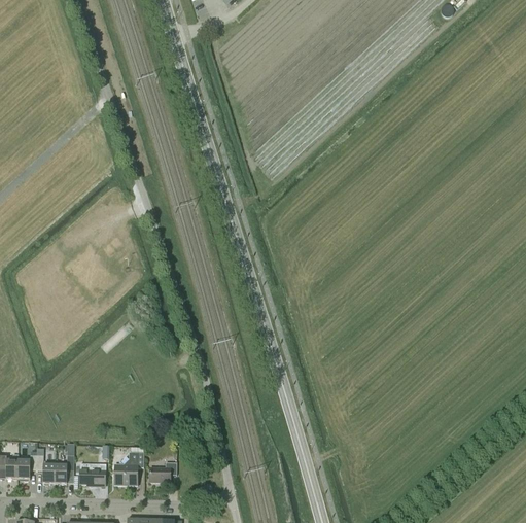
[(131,446),(130,451),(129,451),(129,455),(130,457),(124,463),(114,463),(114,484),(137,484),(137,466),(143,466),(143,446),(131,446)]
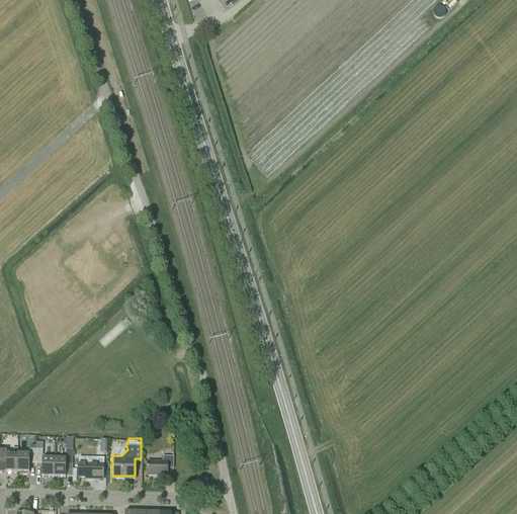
[(5,445),(0,445),(0,459),(5,460),(5,468),(17,468),(17,451),(17,445),(11,445),(11,451),(5,450),(5,445)]
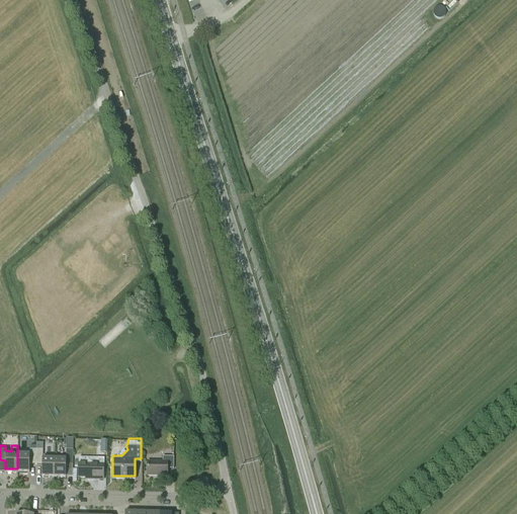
[(28,451),(17,451),(17,468),(21,469),(22,470),(26,472),(27,469),(28,469),(28,460),(35,461),(35,446),(28,446),(28,451)]
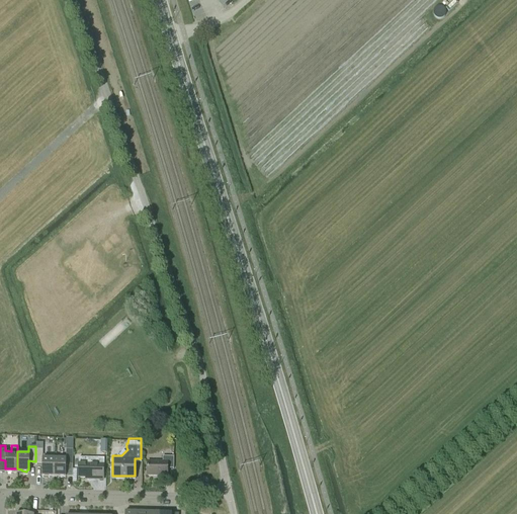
[(35,446),(35,461),(41,461),(41,474),(53,474),(53,455),(41,455),(41,447),(35,446)]
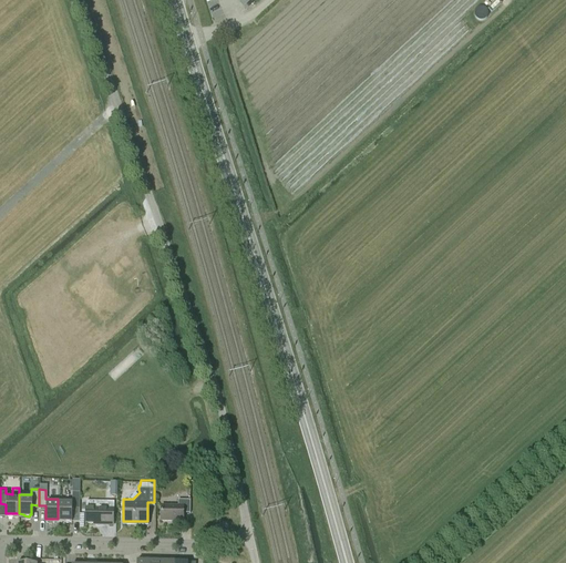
[(71,499),(58,499),(58,519),(71,519),(71,505),(79,505),(79,489),(71,489),(71,499)]
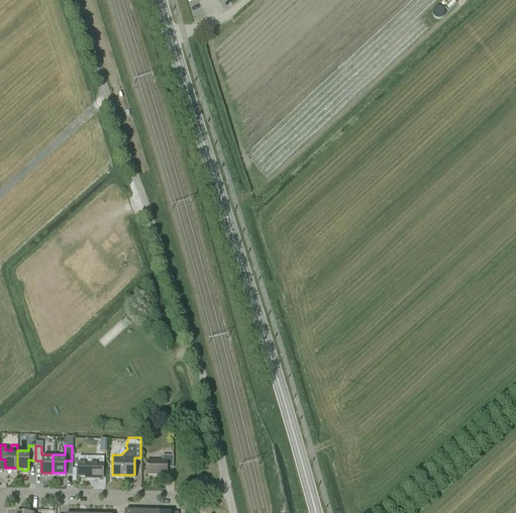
[(173,465),(173,452),(162,452),(162,457),(146,457),(146,472),(167,472),(167,465),(173,465)]
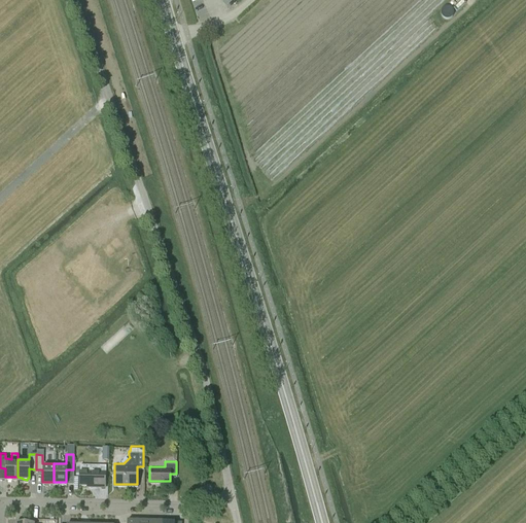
[(79,462),(79,468),(79,483),(85,483),(85,486),(105,486),(105,462),(99,462),(99,463),(79,462)]
